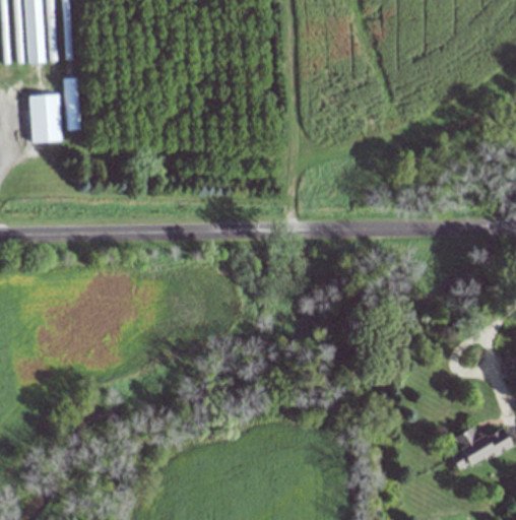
[(24,0),(27,62),(45,62),(41,0),(24,0)]
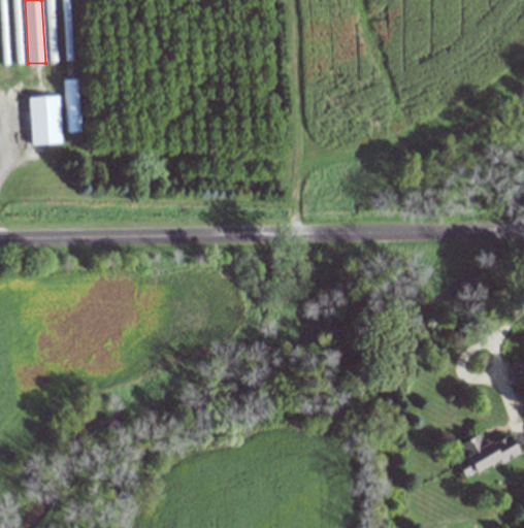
[(46,0),(50,61),(58,61),(55,0),(46,0)]
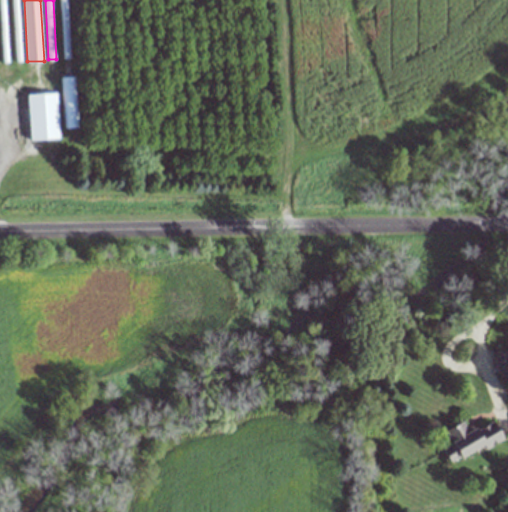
[(62,0),(64,58),(71,58),(69,0),(62,0)]
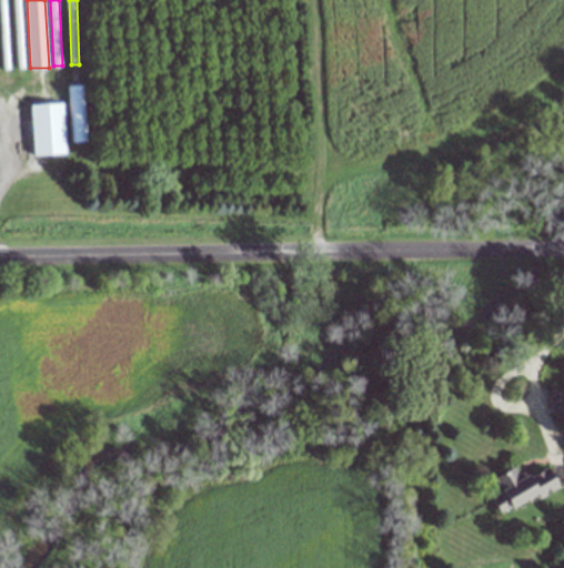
[(67,102),(34,104),(38,155),(70,154),(67,102)]
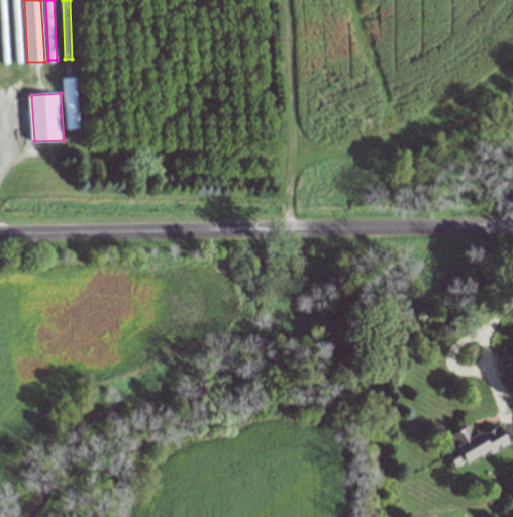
[(460,467),(512,447),(512,432),(510,426),(479,437),(475,427),(449,435),(460,467)]
